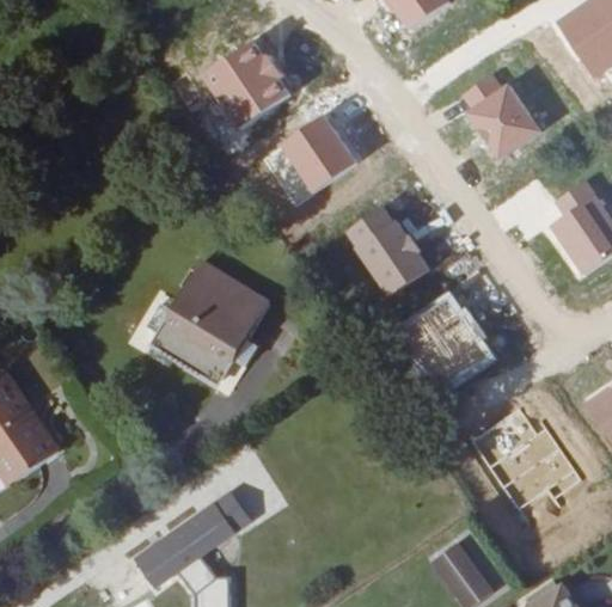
[(204,265),(158,344),(227,381),(273,305),(204,265)]
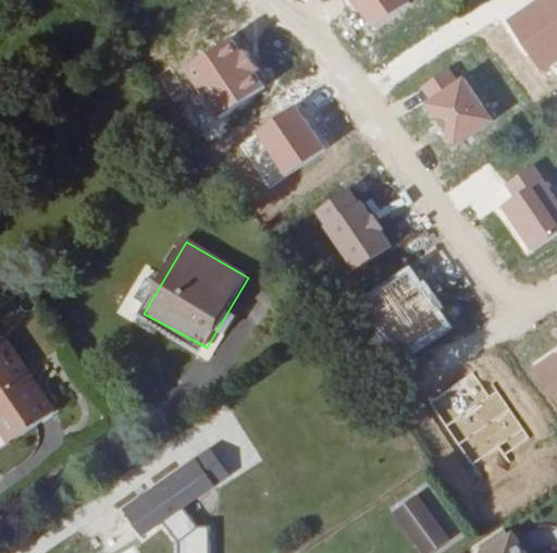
[(0,418),(33,396),(0,347),(0,418)]
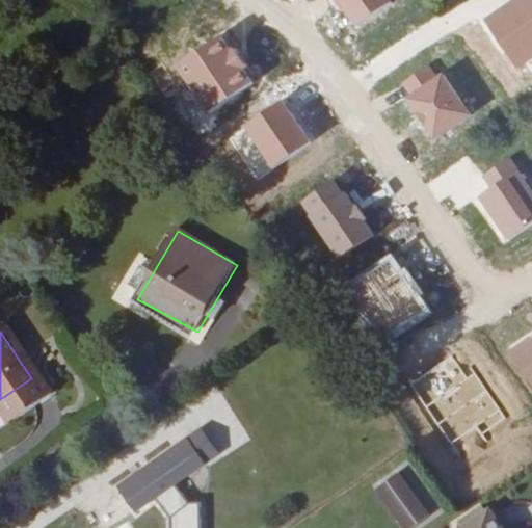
[(198,426),(117,484),(134,509),(155,495),(169,516),(169,527),(198,527),(198,500),(186,501),(173,482),(216,451),(198,426)]
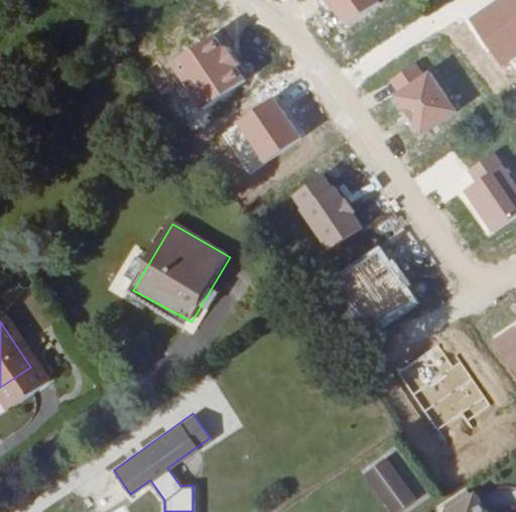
[(373,463),(356,474),(377,504),(393,492),(373,463)]
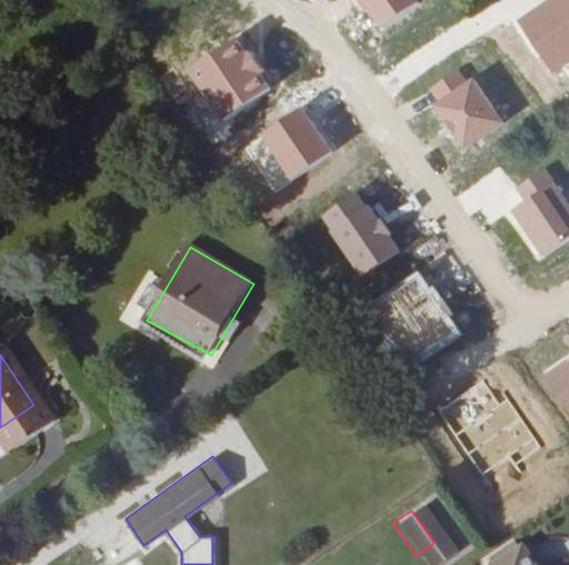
[(532,564),(515,536),(477,561),(479,564),(532,564)]
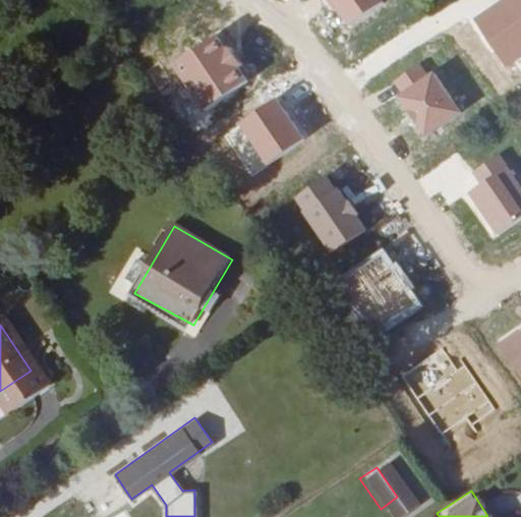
[(395,516),(406,509),(397,497),(381,509),(386,516),(395,516)]
